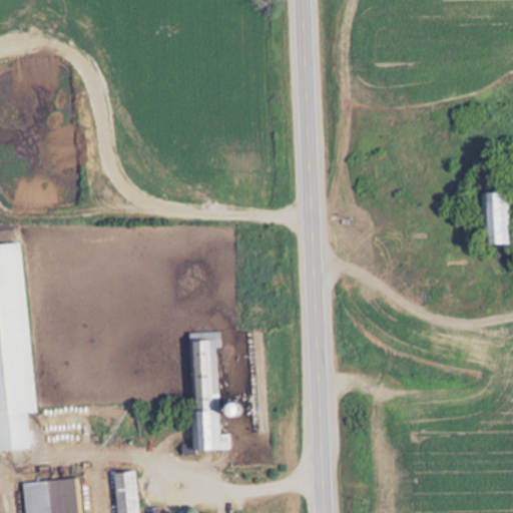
[(508,192),(483,192),(483,244),(508,244),(508,192)]
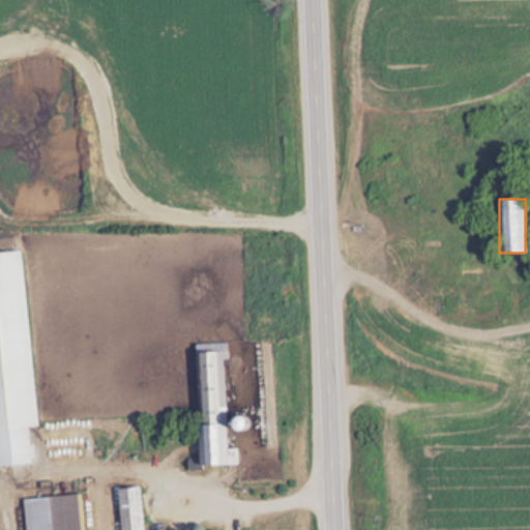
[(0,467),(31,464),(28,428),(37,427),(21,251),(0,252),(0,467)]
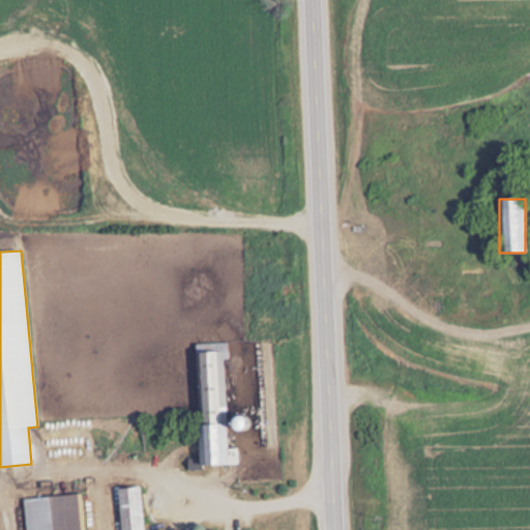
[(224,352),(196,352),(199,466),(227,465),(224,352)]
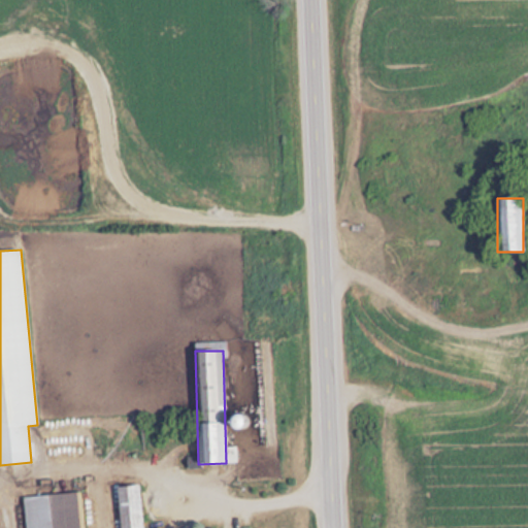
[(142,527),(139,486),(116,487),(119,527),(142,527)]
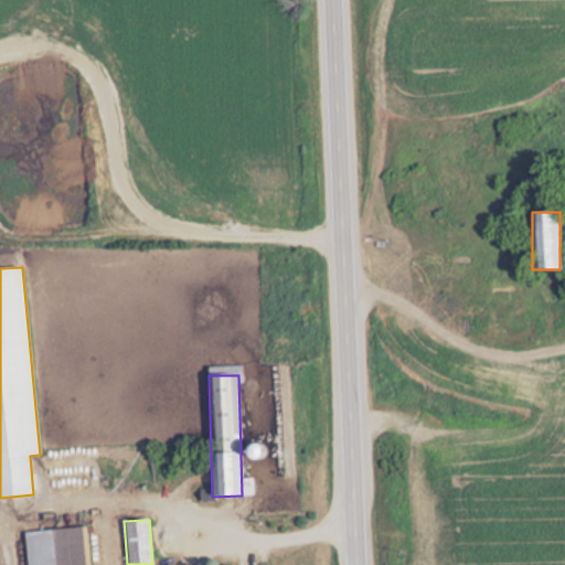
[(86,564),(84,528),(25,531),(28,564),(86,564)]
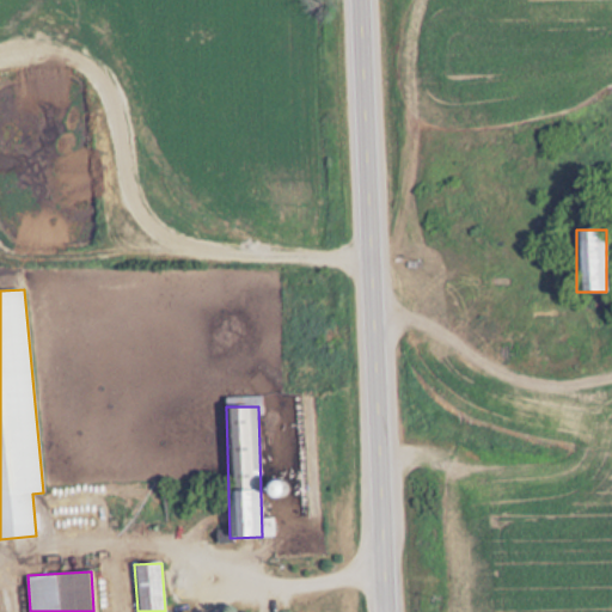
All buildings are outlined.
